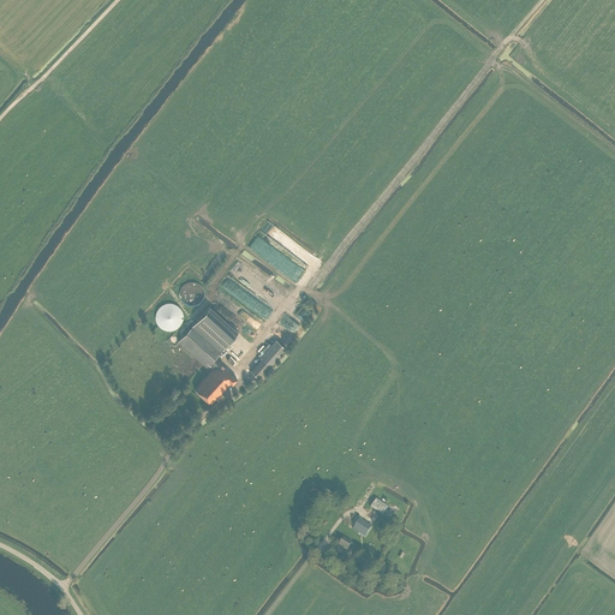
[(157,327),(180,330),(184,308),(172,306),(171,310),(160,309),(157,327)]
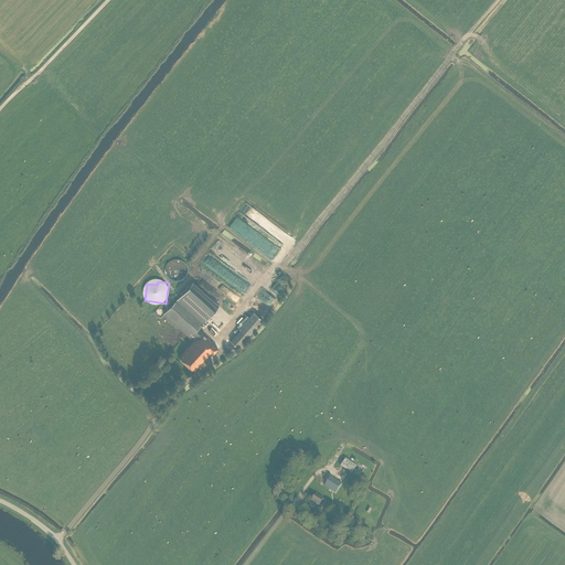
[(201,333),(198,329),(219,306),(193,281),(179,297),(163,313),(193,341),(179,358),(194,371),(211,352),(213,354),(217,349),(212,343),(213,343),(201,332),(201,333)]
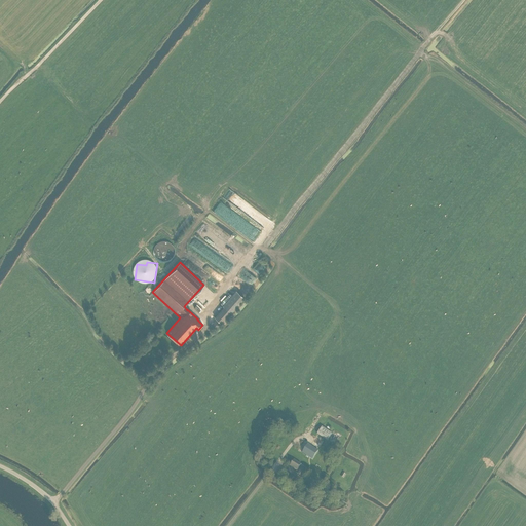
[(222,324),(231,313),(245,298),(236,291),(222,306),(223,307),(214,317),(222,324)]
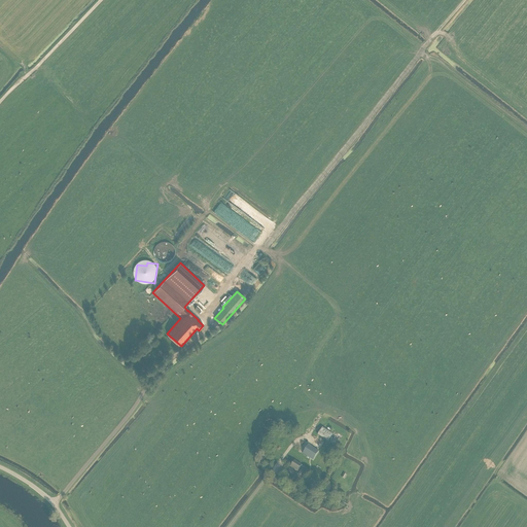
[(216,320),(211,325),(216,330),(221,324),(216,320)]
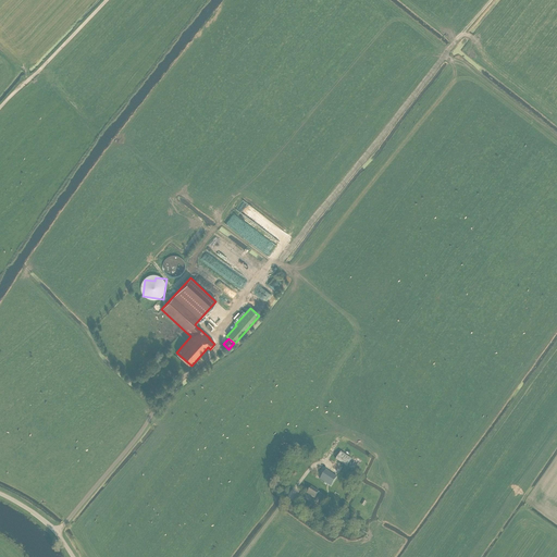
[(347,467),(353,459),(342,453),(336,460),(347,467)]
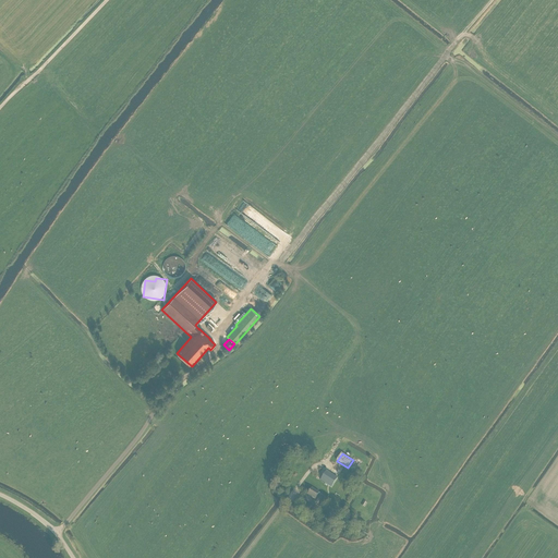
[(331,488),(338,478),(327,471),(320,481),(331,488)]
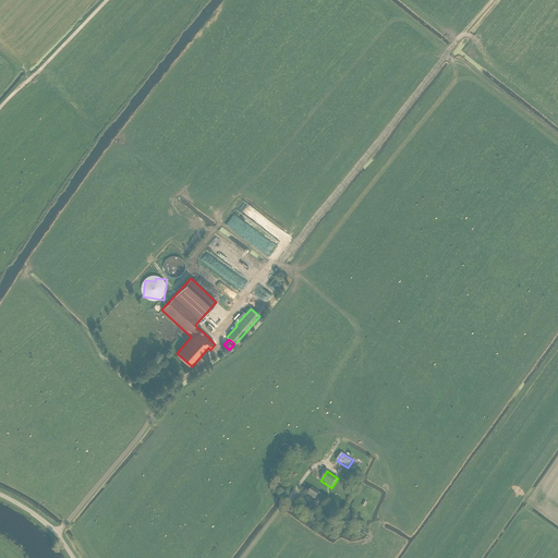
[(320,507),(324,500),(325,497),(319,494),(320,493),(312,488),(307,495),(315,500),(316,501),(315,504),(316,505),(315,505),(318,507),(319,506),(320,507)]
